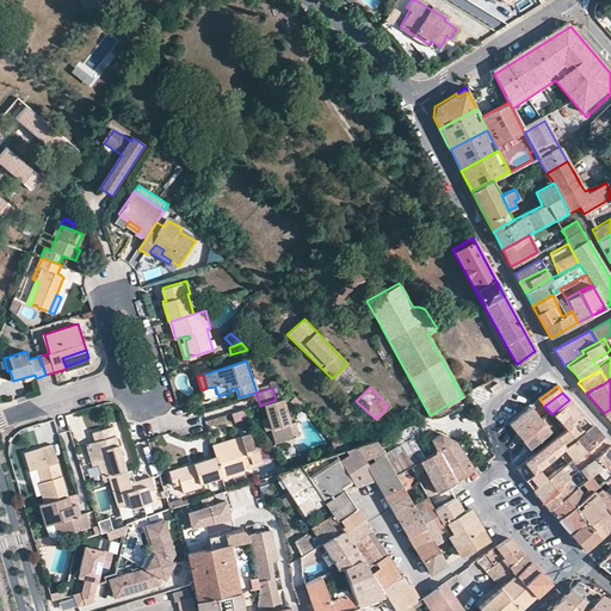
[(265,403),(270,415),(273,427),(278,442),(289,439),(302,434),(297,420),(291,421),(290,418),(284,397),(276,400),(265,403)]
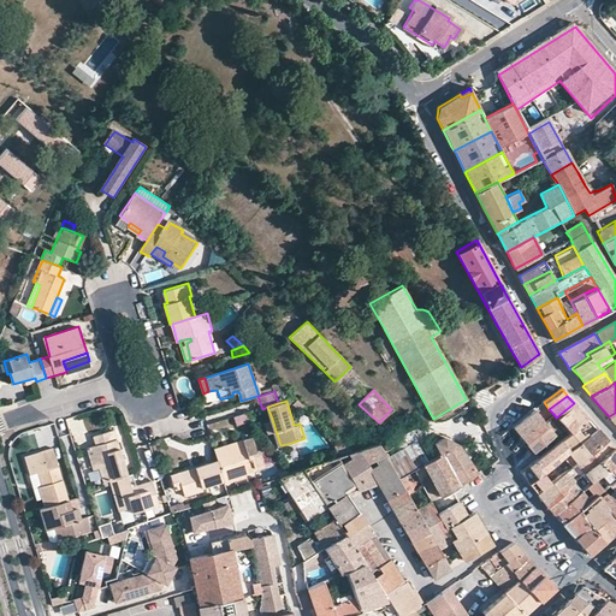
[(564,427),(569,433),(587,419),(581,413),(574,403),(556,418),(564,427)]
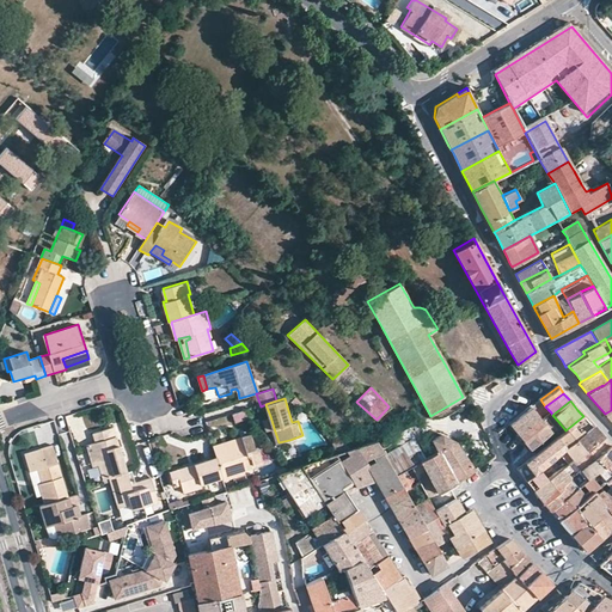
[(514,420),(509,424),(512,428),(522,441),(543,424),(540,421),(530,408),(514,420)]
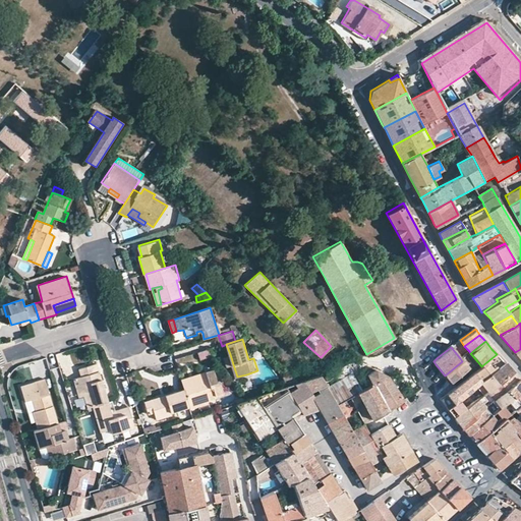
[(468,369),(473,365),(464,354),(460,358),(462,361),(468,369)]
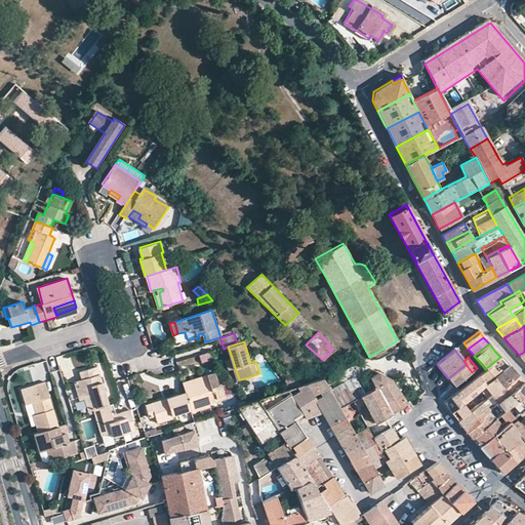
[(506,363),(500,357),(485,369),(478,374),(485,384),(508,365),(506,363)]
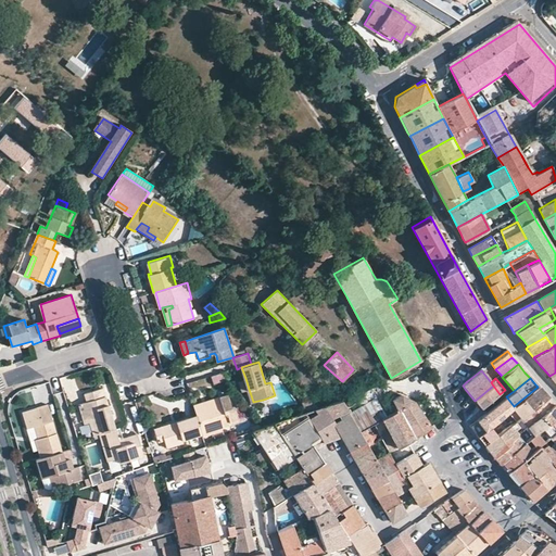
[(500,394),(493,386),(475,401),(479,405),(481,408),(500,394)]
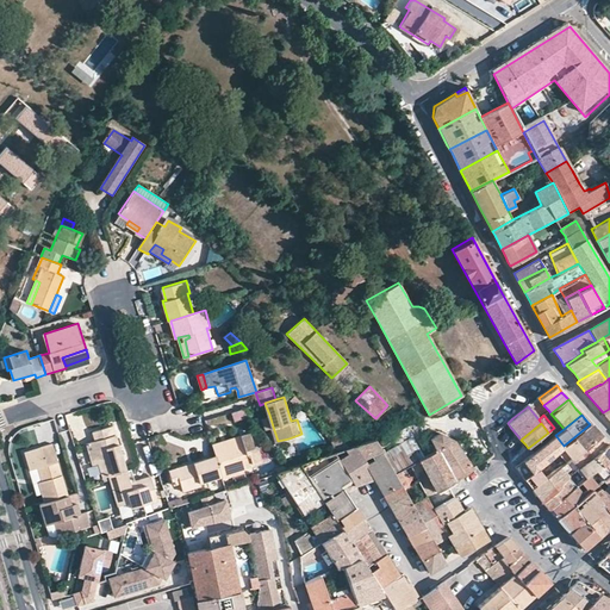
[(110,475),(130,470),(116,424),(94,430),(98,440),(94,441),(101,464),(104,472),(106,477),(110,475)]
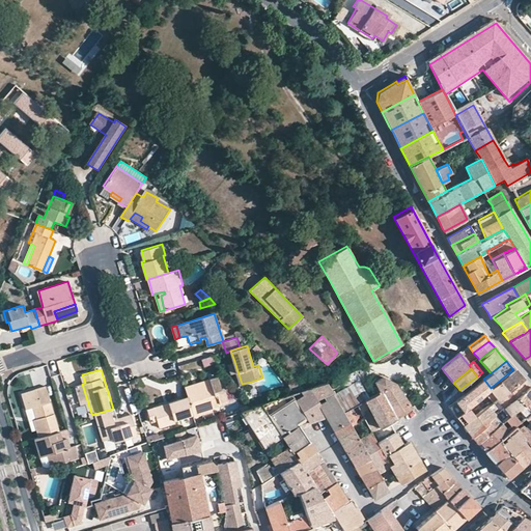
[(515,371),(513,369),(491,388),(488,390),(496,399),(523,380),(515,371)]
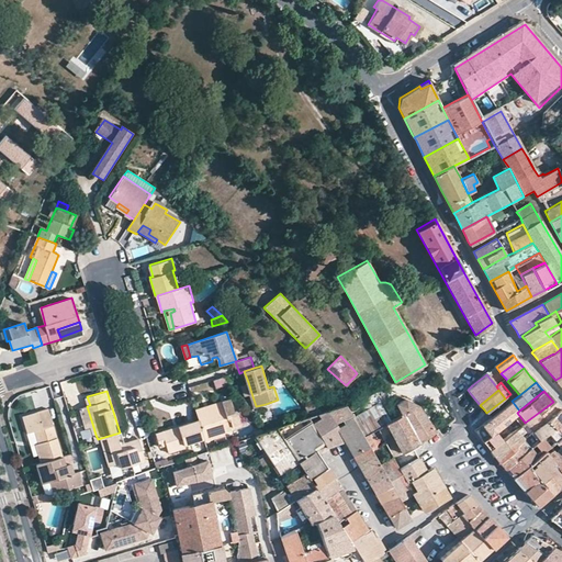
[(222,401),(223,403),(198,412),(200,418),(205,436),(205,437),(225,430),(234,427),(233,425),(242,423),(237,409),(234,411),(229,397),(222,401)]
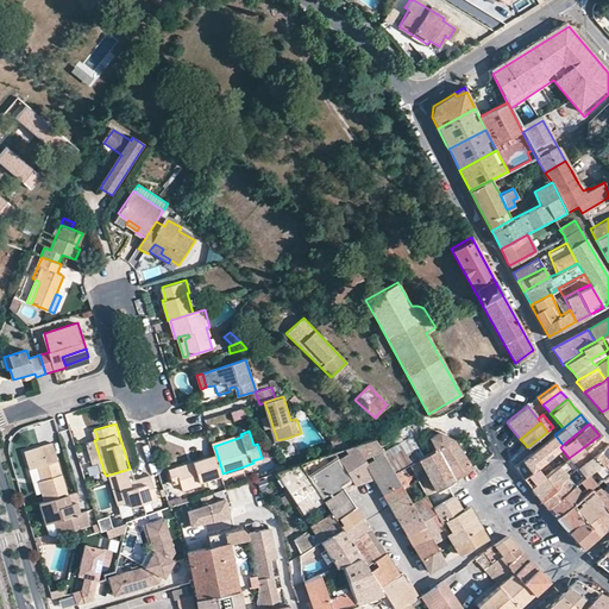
[(454,479),(471,468),(453,440),(439,433),(438,434),(429,438),(435,450),(438,449),(454,479)]
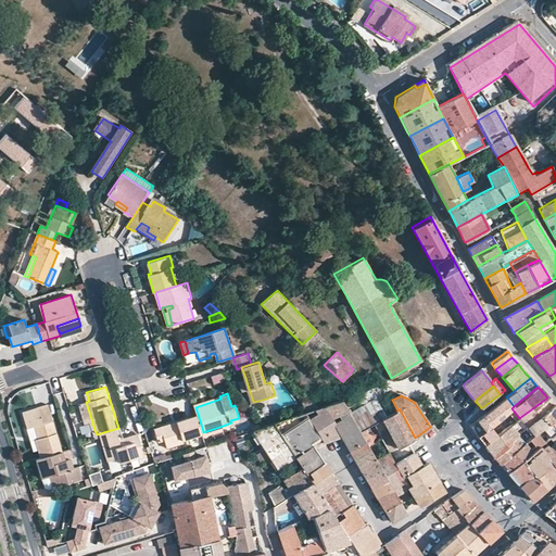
[(220,399),(219,396),(194,404),(196,407),(220,399)]
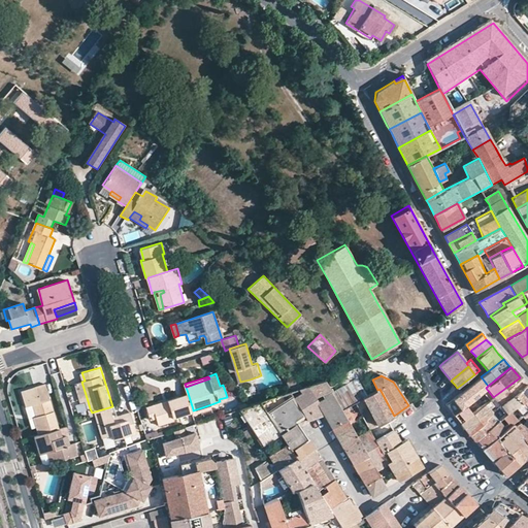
[(488,386),(481,376),(461,393),(446,405),(450,409),(453,415),(464,405),(486,388),(488,386)]
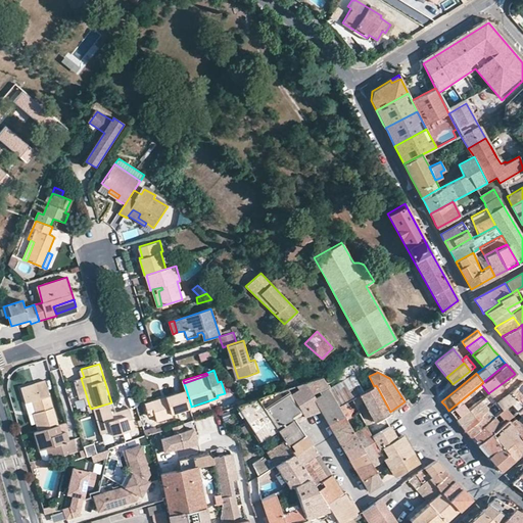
[(516,375),(515,374),(488,393),(483,397),(486,401),(490,406),(494,402),(509,390),(520,380),(516,375)]
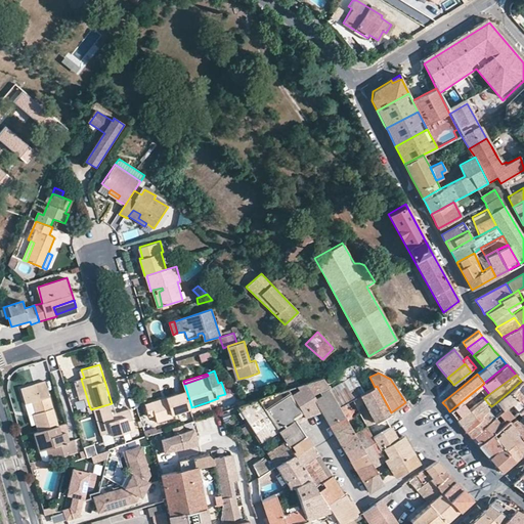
[(248,377),(238,379),(242,389),(251,386),(248,377)]
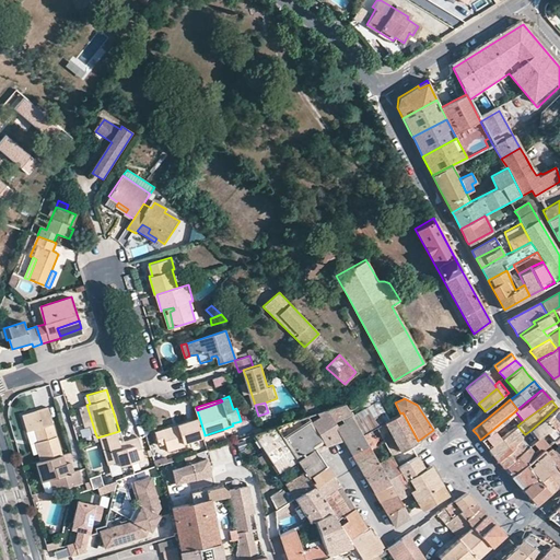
[(346,407),(343,404),(325,409),(334,422),(350,413),(346,407)]
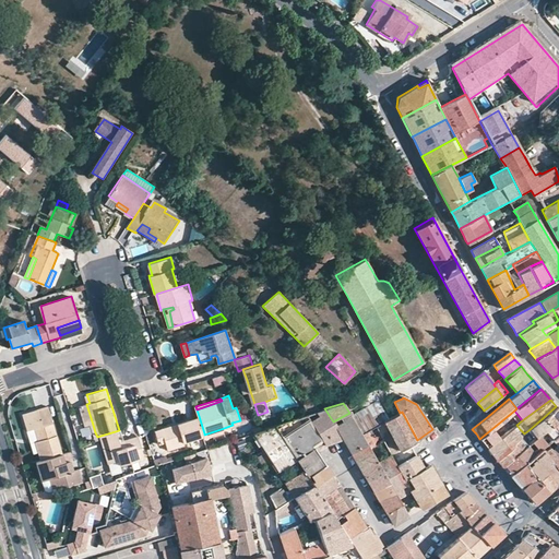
[(86,404),(81,405),(87,426),(93,425),(86,404)]
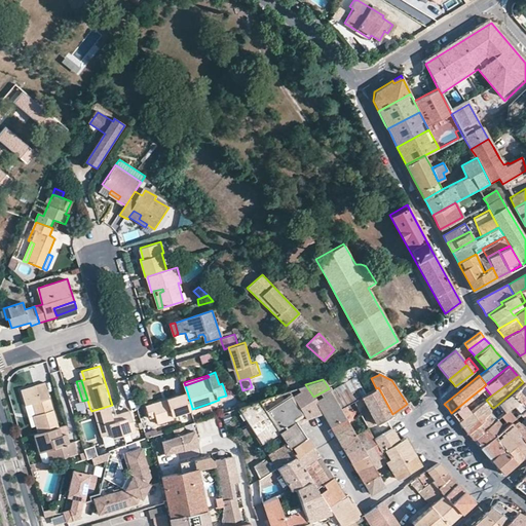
[(40,433),(61,426),(46,382),(26,388),(30,403),(34,403),(38,413),(35,415),(37,425),(40,433)]
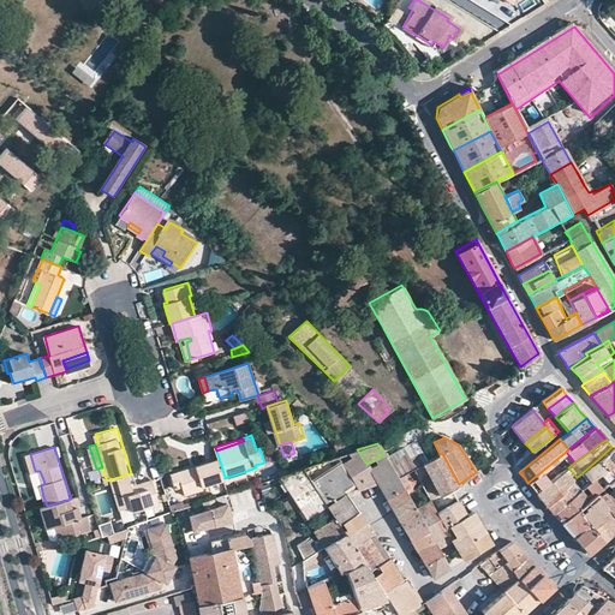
[(605,470),(614,461),(614,451),(614,449),(611,447),(598,459),(605,470)]
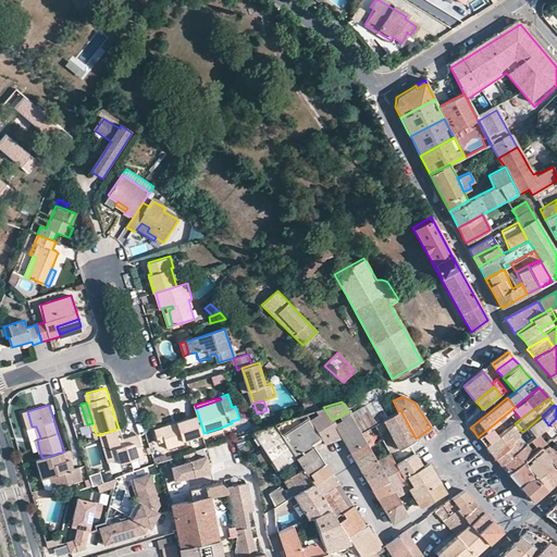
[(342,437),(332,420),(323,407),(321,408),(305,413),(319,437),(322,444),(342,437)]
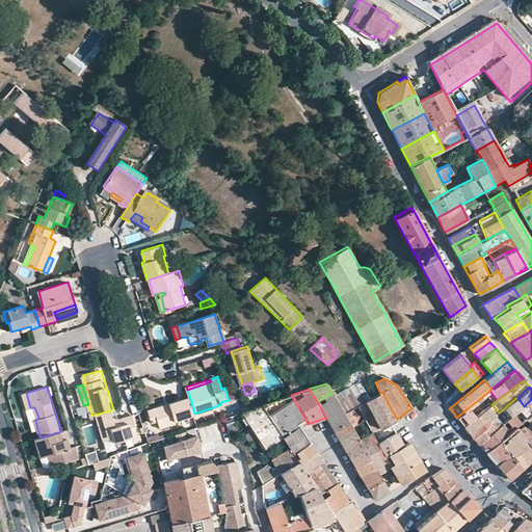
[(393,421),(397,419),(382,392),(380,393),(366,401),(366,402),(380,429),(389,423),(393,421)]
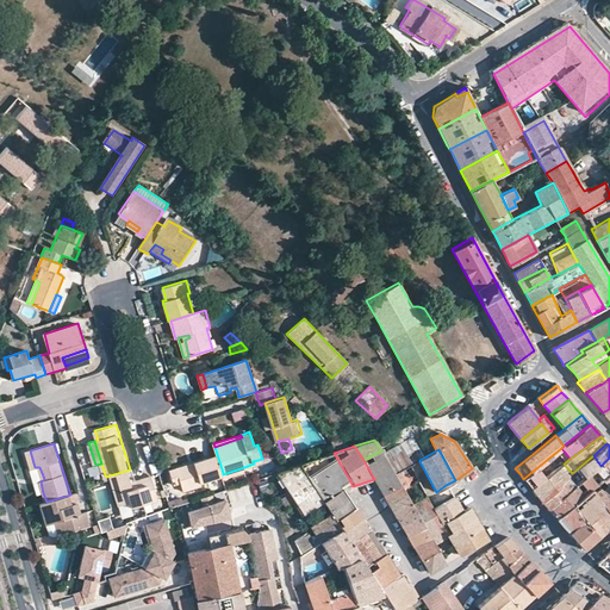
[(400,485),(394,474),(381,450),(363,460),(374,479),(384,495),(400,485)]
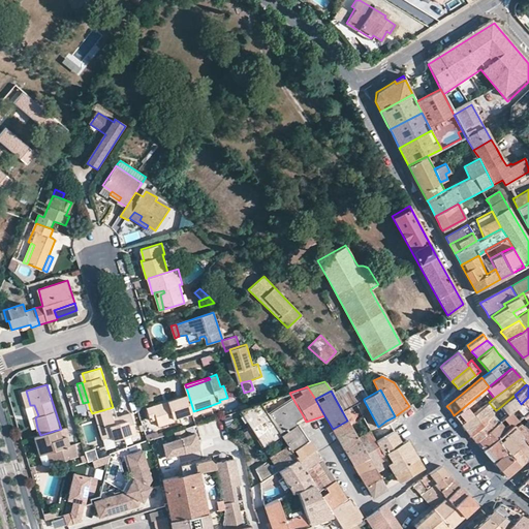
[(296,421),(303,415),(289,393),(259,403),(280,435),(297,424),(296,421)]
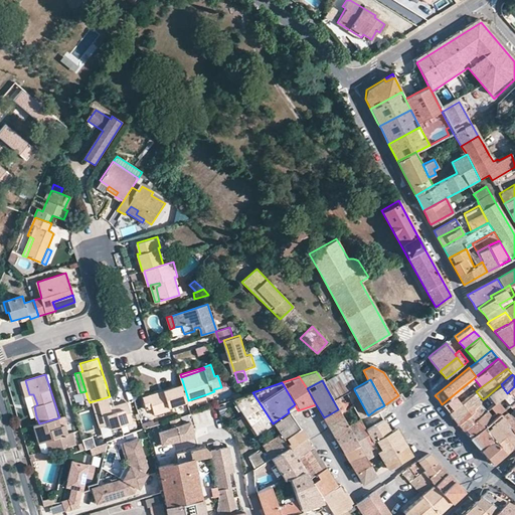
[(183,383),(165,389),(166,393),(145,400),(148,408),(154,406),(156,413),(171,409),(170,405),(188,400),(188,399),(183,383)]
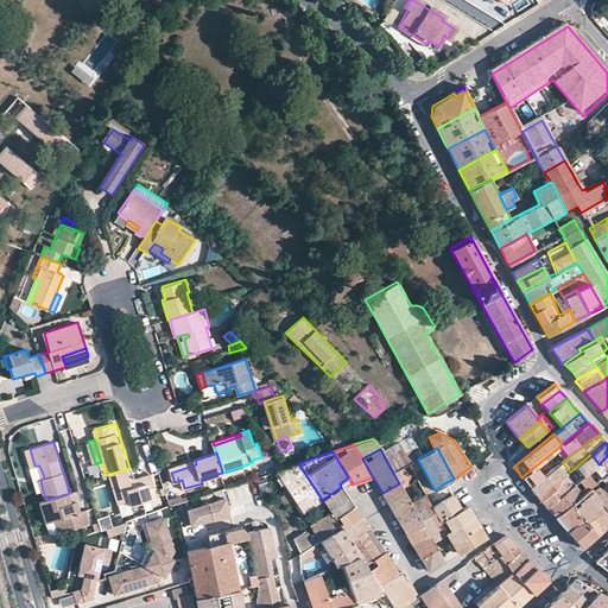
[(607,469),(607,456),(599,464),(591,454),(575,468),(582,477),(586,474),(587,474),(593,469),(596,474),(606,468),(607,469)]
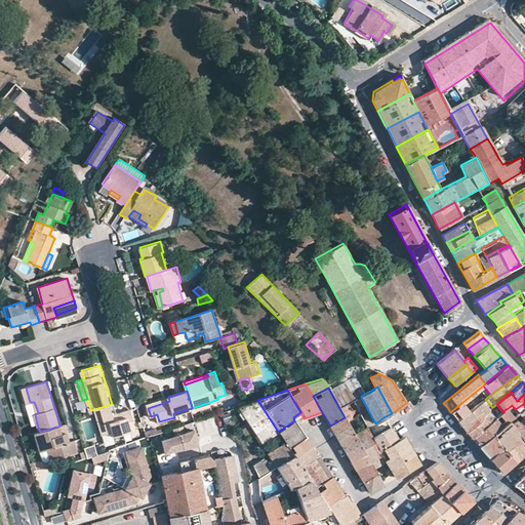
[(169,401),(168,397),(147,404),(148,408),(169,401)]
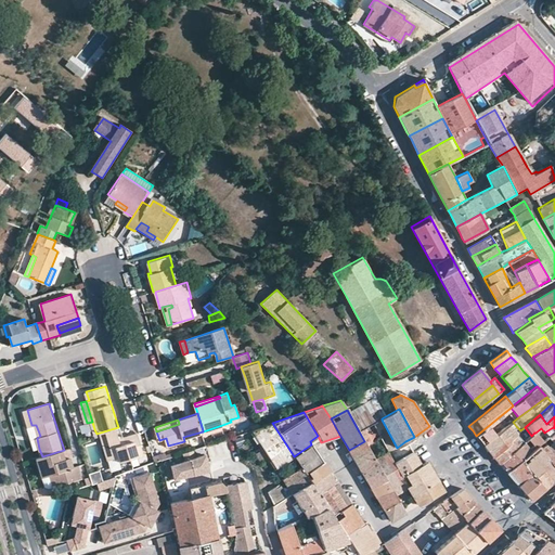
[(486,448),(489,452),(513,429),(516,426),(513,422),(494,436),(483,444),(486,448)]
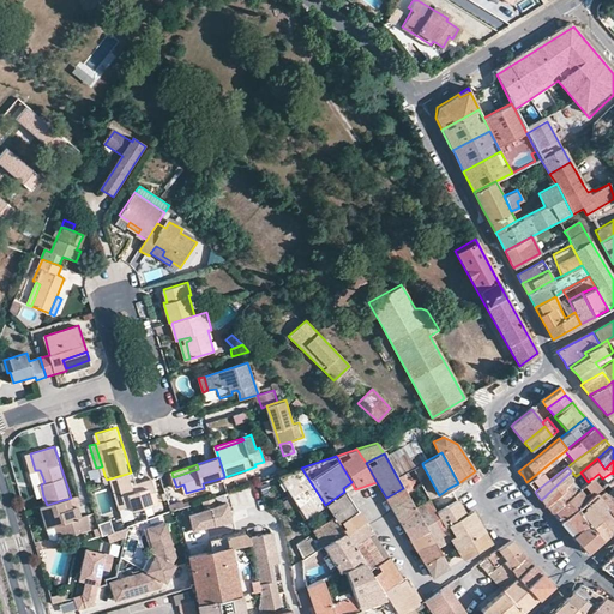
[(305,518),(325,505),(301,468),(289,471),(280,475),(258,482),(260,491),(280,483),(282,483),(305,518)]
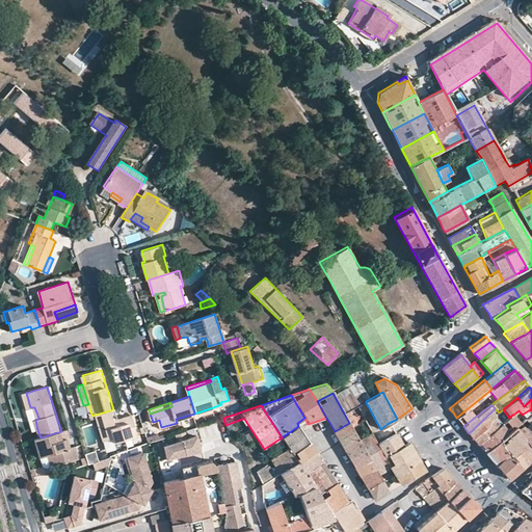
[(30,407),(29,408),(32,420),(31,421),(34,431),(37,430),(35,420),(38,418),(34,407),(30,407)]
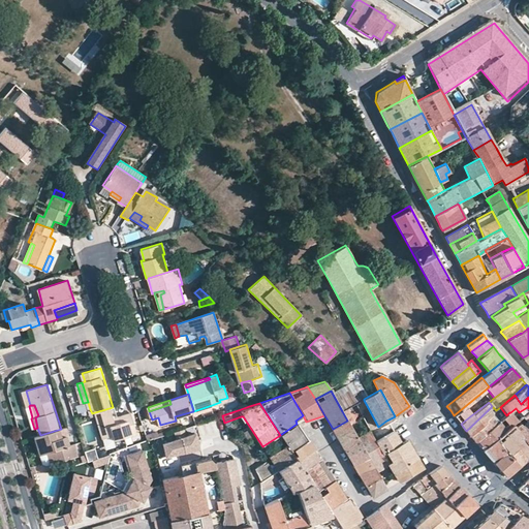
[(193,411),(194,414),(213,408),(212,405),(193,411)]
